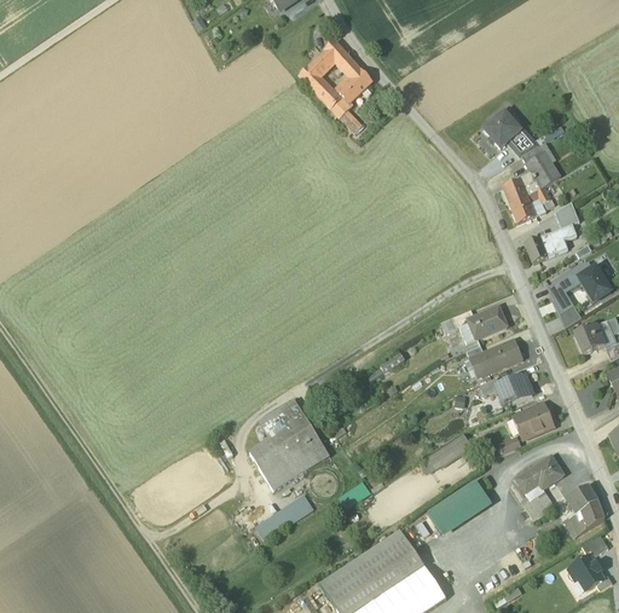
[(353,59),(335,39),(308,64),(319,75),(334,61),(342,69),(353,59)]
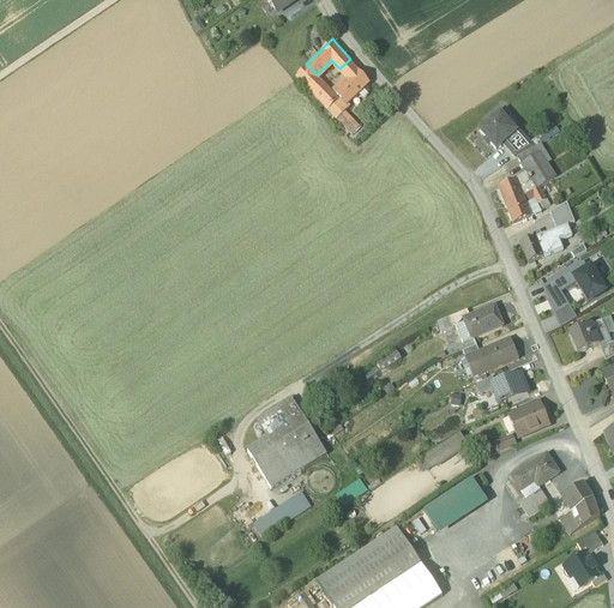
[(350,59),(339,68),(347,77),(357,67),(350,59)]
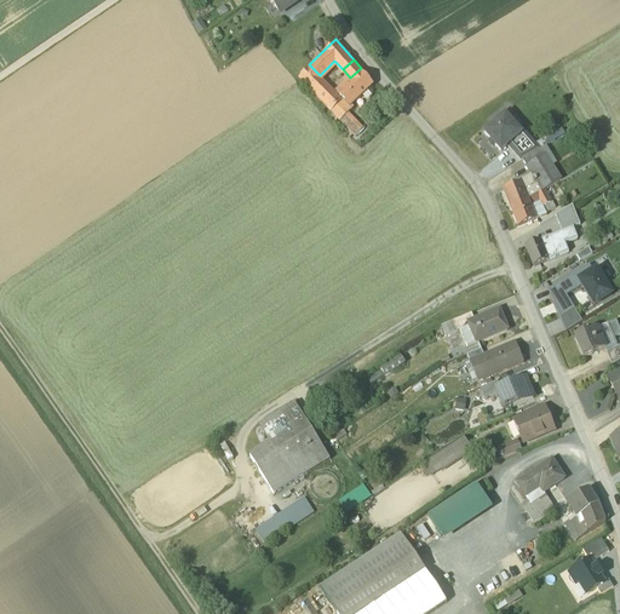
[(320,75),(309,64),(299,74),(331,107),(340,97),(320,75)]
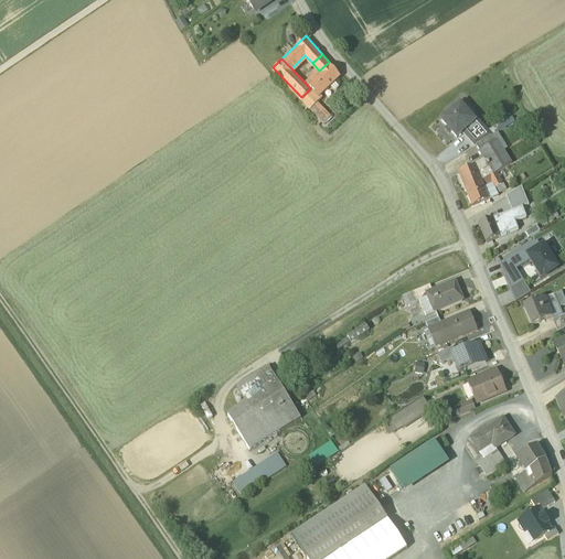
[(319,71),(306,83),(310,88),(319,97),(321,95),(319,93),(340,73),(329,62),(319,71)]
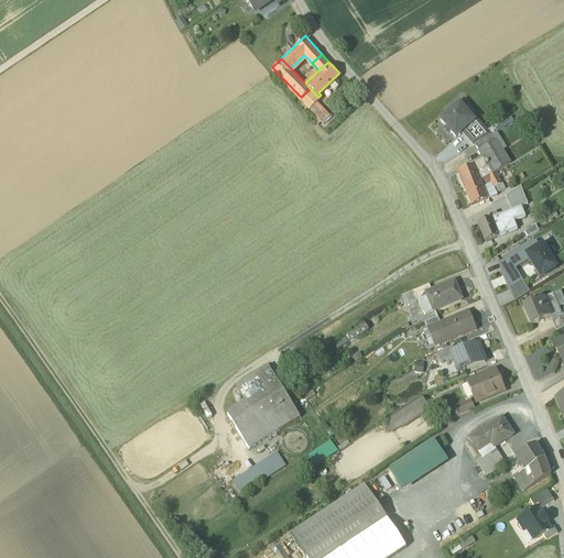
[(310,88),(301,97),(310,105),(318,97),(310,88)]
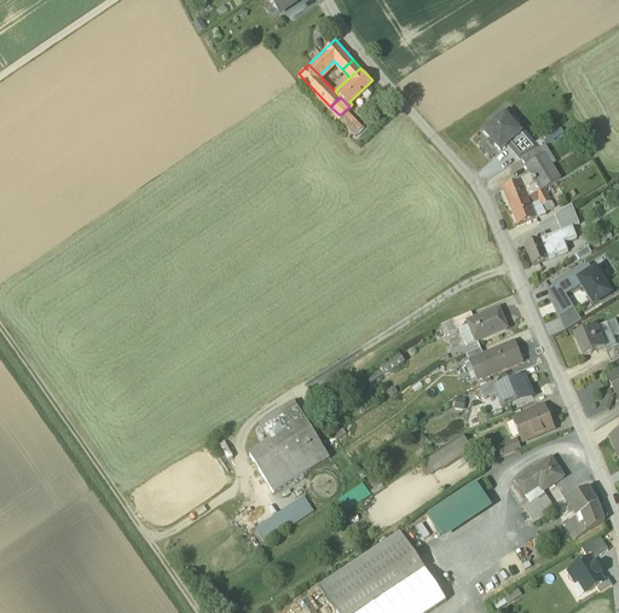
[(350,107),(340,115),(354,131),(364,122),(350,107)]
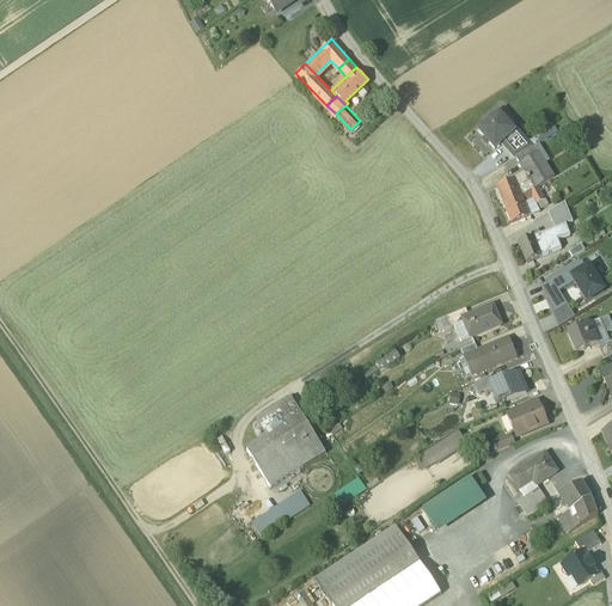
[(509,117),(499,105),(485,117),(488,118),(499,109),(507,118),(509,117)]
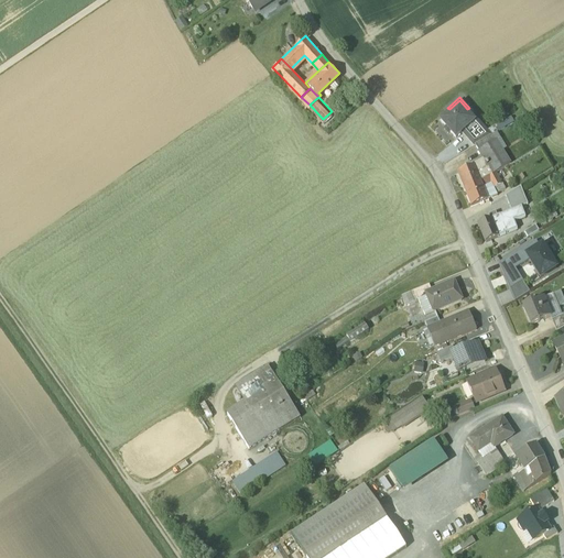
[(449,109),(441,117),(456,133),(462,128),(474,117),(467,109),(459,100),(449,109)]
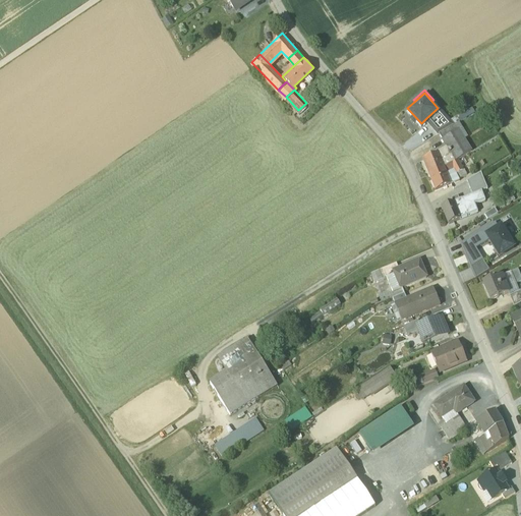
[(440,106),(438,108),(426,118),(438,130),(439,130),(441,130),(454,121),(440,106)]
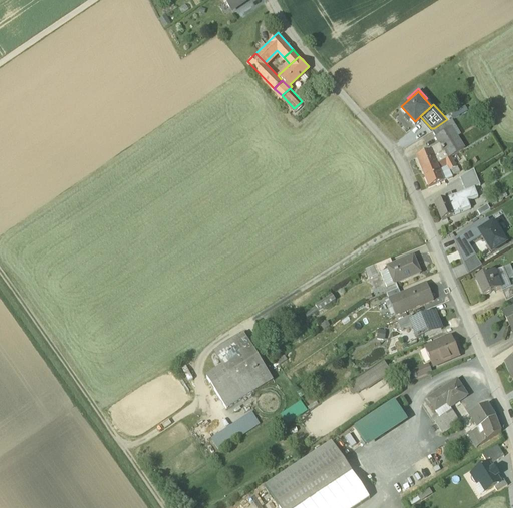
[(434,128),(437,132),(452,123),(455,121),(452,116),(447,119),(434,128)]
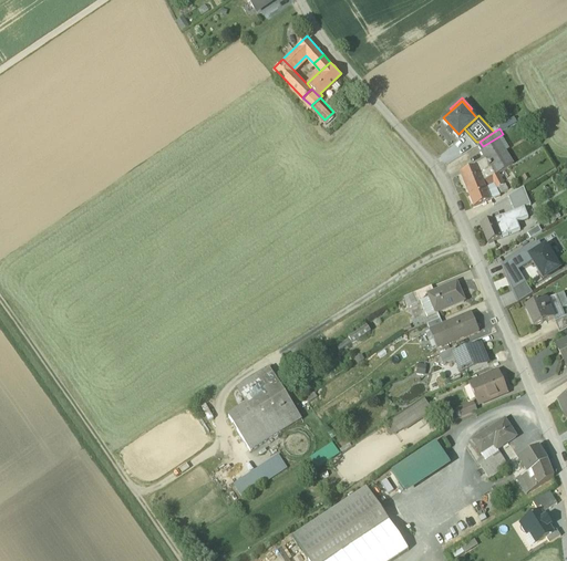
[(500,136),(483,146),(487,154),(497,170),(498,169),(514,160),(500,136)]
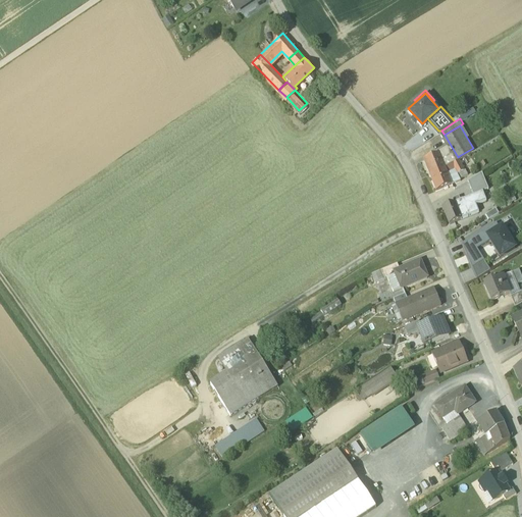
[(437,148),(438,150),(444,161),(451,156),(453,160),(458,157),(449,142),(437,148)]
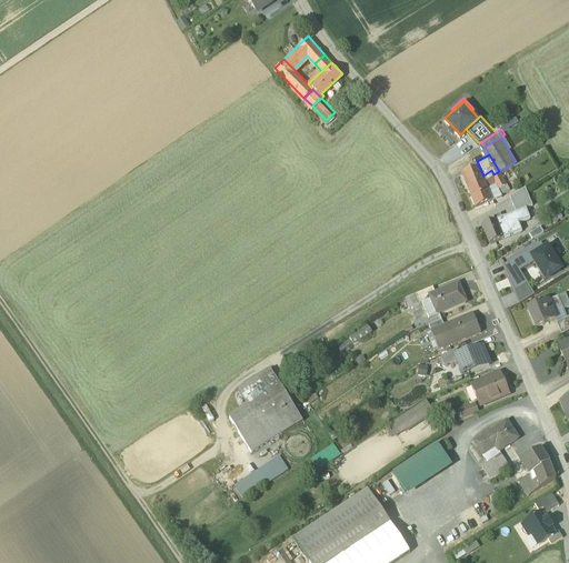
[(478,163),(462,170),(468,187),(485,180),(483,176),(478,163)]
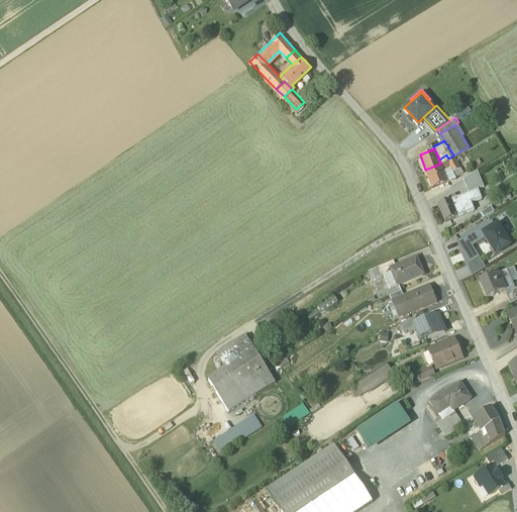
[(446,155),(439,160),(440,164),(448,159),(446,155)]
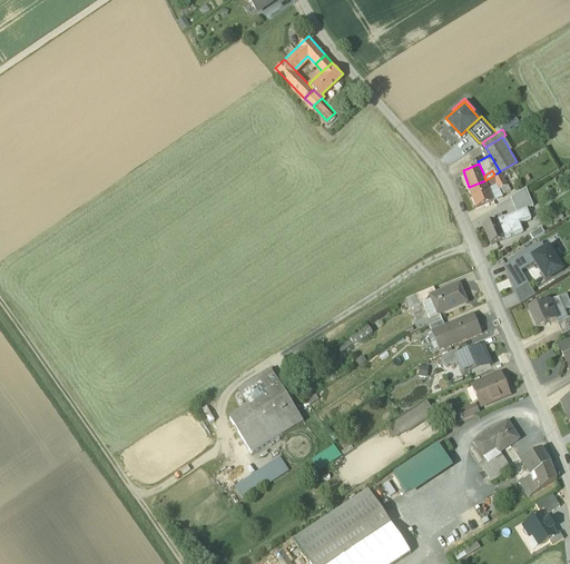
[(500,171),(494,175),(497,181),(499,186),(507,182),(507,181),(501,170),(500,171)]
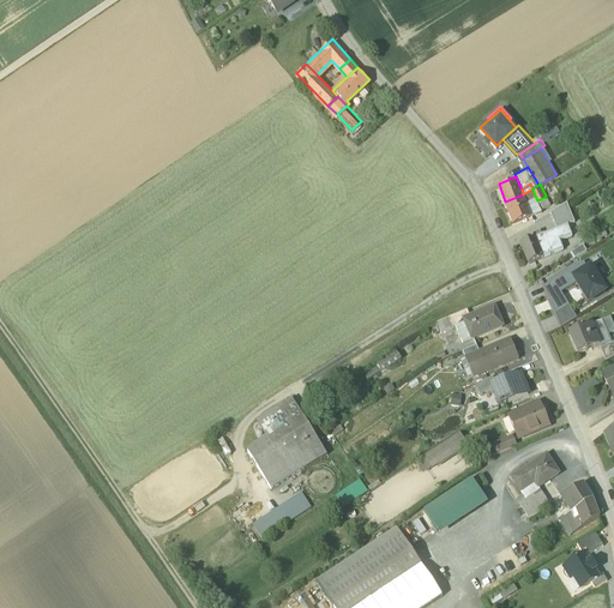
[(533,188),(523,194),(525,200),(535,196),(533,188)]
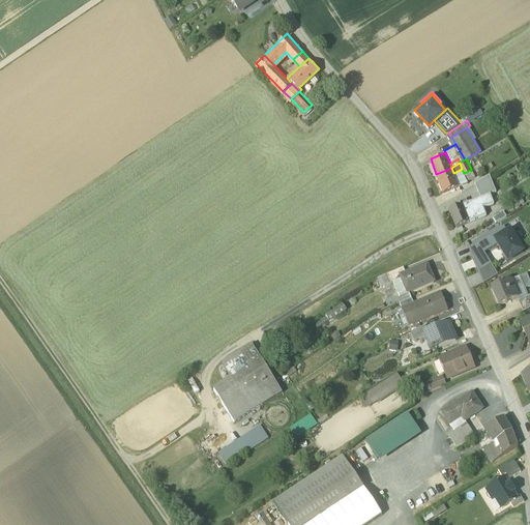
[(451,168),(436,174),(443,190),(459,183),(453,173),(451,168)]
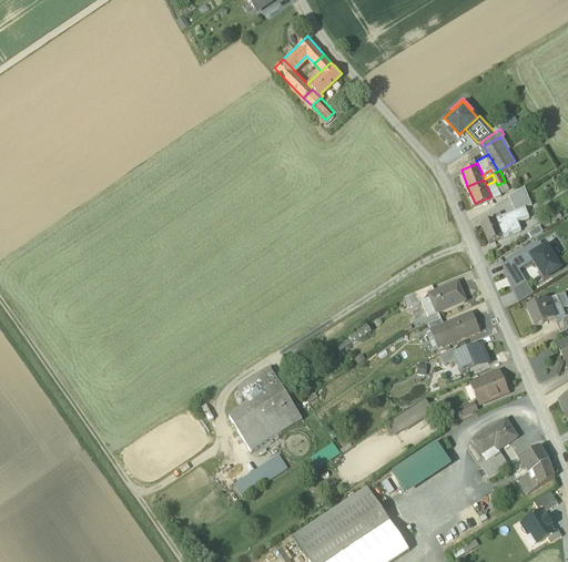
[(495,181),(486,185),(492,196),(501,193),(500,191),(497,185),(495,181)]
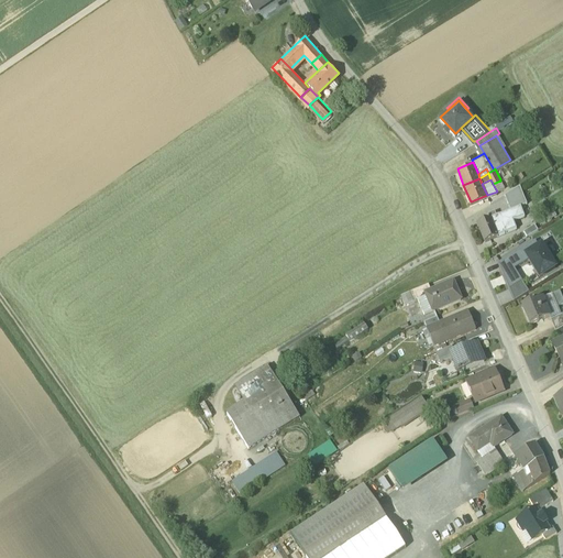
[(500,181),(493,184),(496,189),(505,185),(501,179),(500,179),(500,181)]
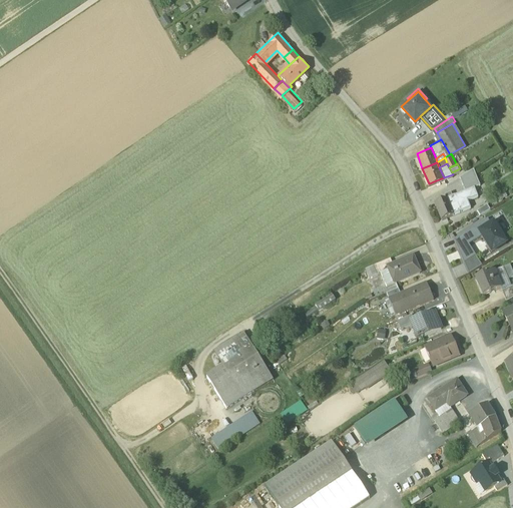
[(460,174),(465,188),(474,185),(479,183),(473,166),(460,174)]
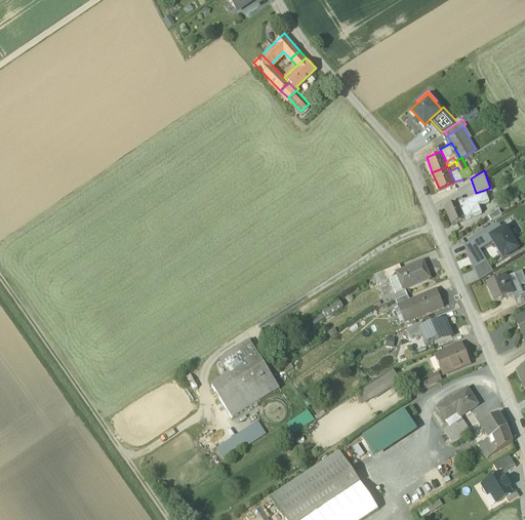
[(470,203),(474,213),(481,209),(479,203),(488,198),(485,190),(476,193),(471,195),(473,201),(470,203)]
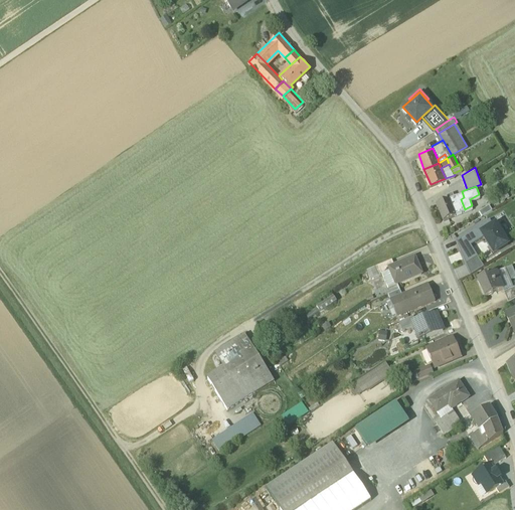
[(448,196),(455,213),(465,209),(461,199),(464,197),(462,191),(448,196)]
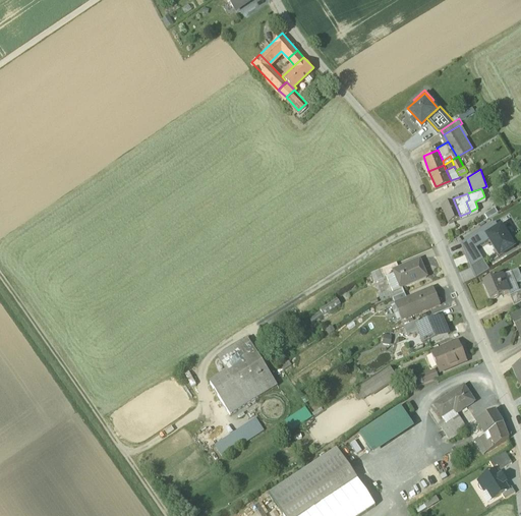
[(453,198),(442,204),(449,220),(460,216),(453,198)]
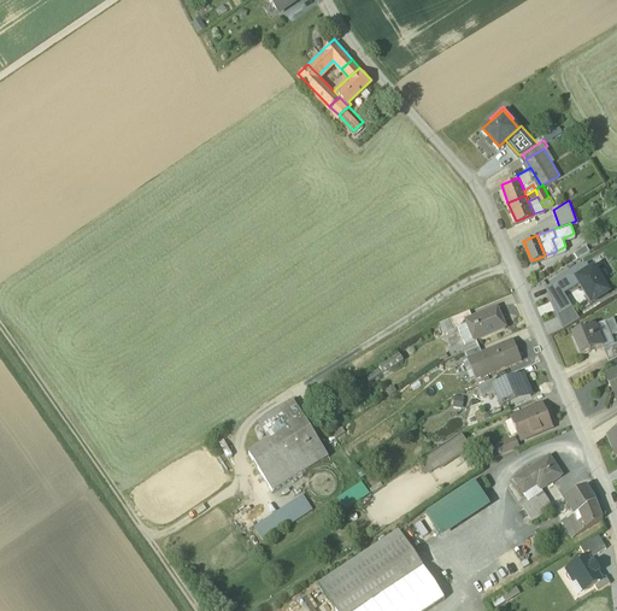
[(575,248),(587,241),(583,235),(571,241),(575,248)]
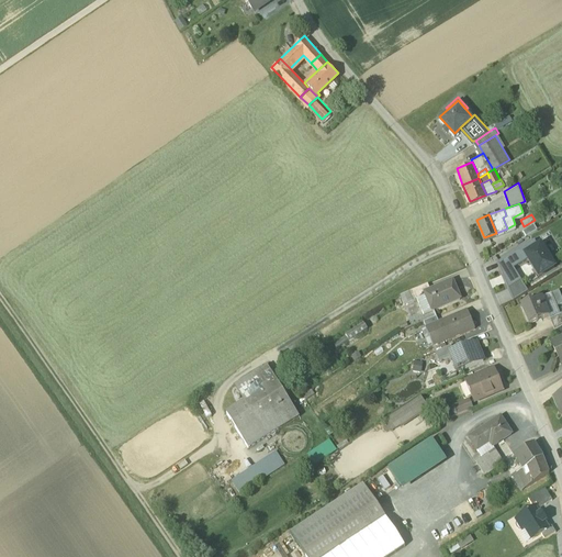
[(535,236),(497,259),(503,271),(528,256),(525,251),(538,243),(535,236)]
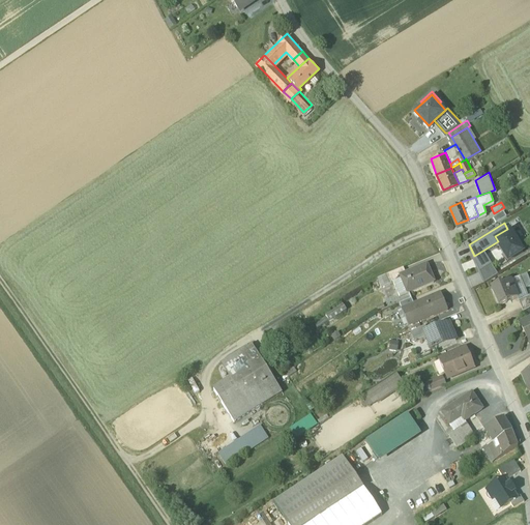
[(507,257),(523,248),(510,227),(507,229),(495,236),(498,241),(507,257)]
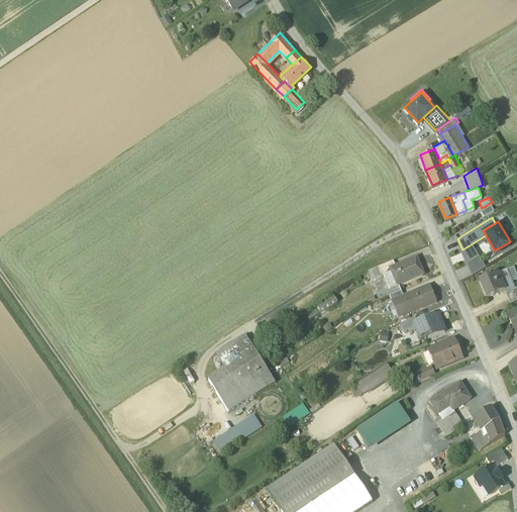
[(486,265),(476,248),(464,254),(472,273),(486,265)]
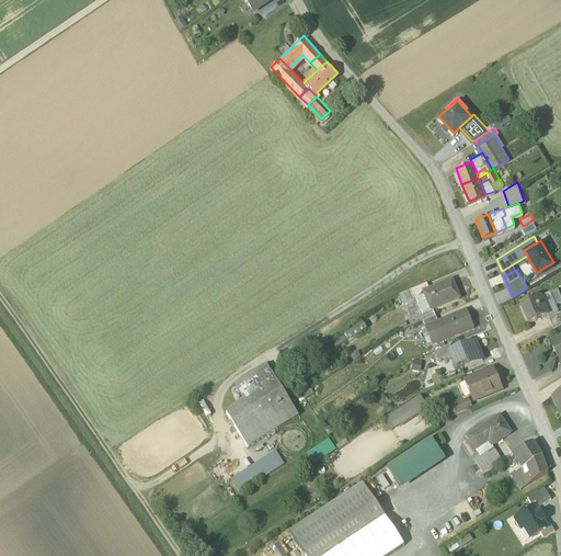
[(430,285),(423,288),(424,292),(431,306),(459,294),(451,276),(430,285)]
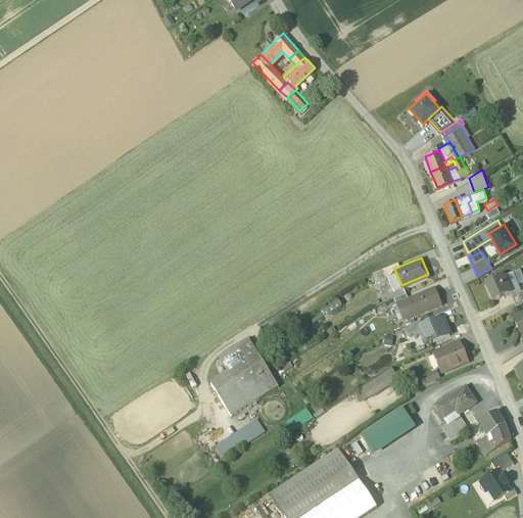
[(397,261),(372,272),(376,280),(388,275),(395,272),(394,269),(400,266),(397,261)]
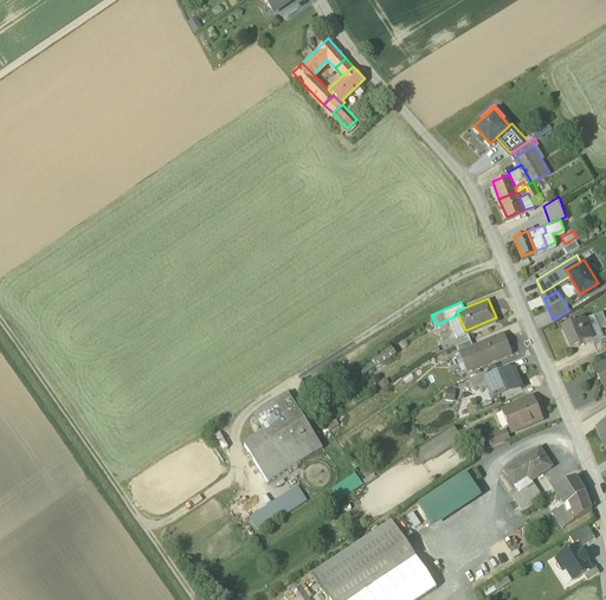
[(605,321),(605,317),(603,308),(593,311),(599,324),(605,321)]
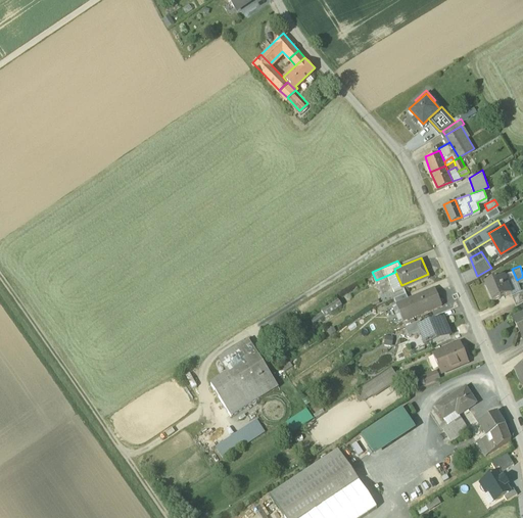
[(395,272),(388,275),(394,289),(401,285),(395,272)]
